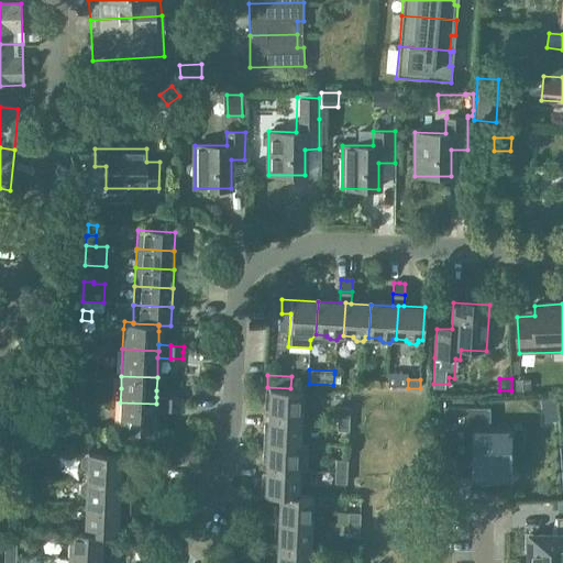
[(530,381),(517,381),(517,389),(530,389),(530,381)]
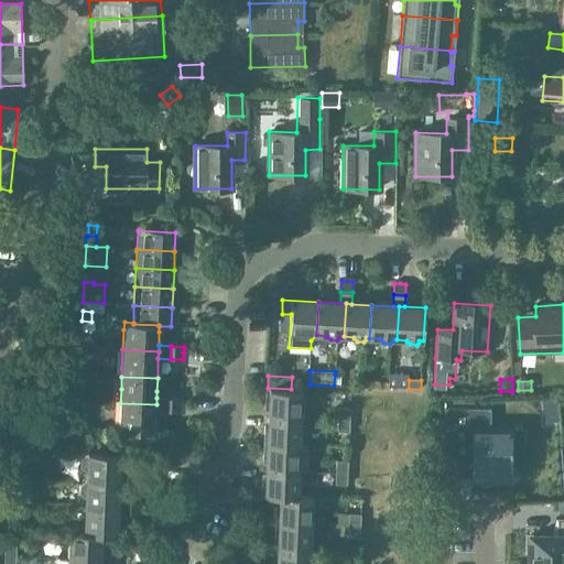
[(269,411),(269,416),(303,419),(304,391),(266,389),(264,411),(269,411)]
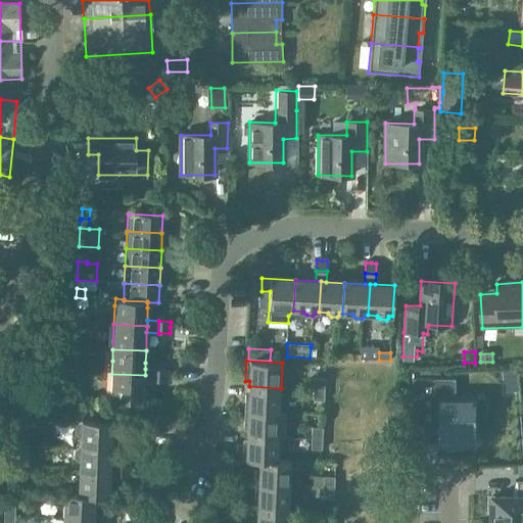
[(145,375),(145,381),(156,382),(156,370),(145,369),(145,375)]
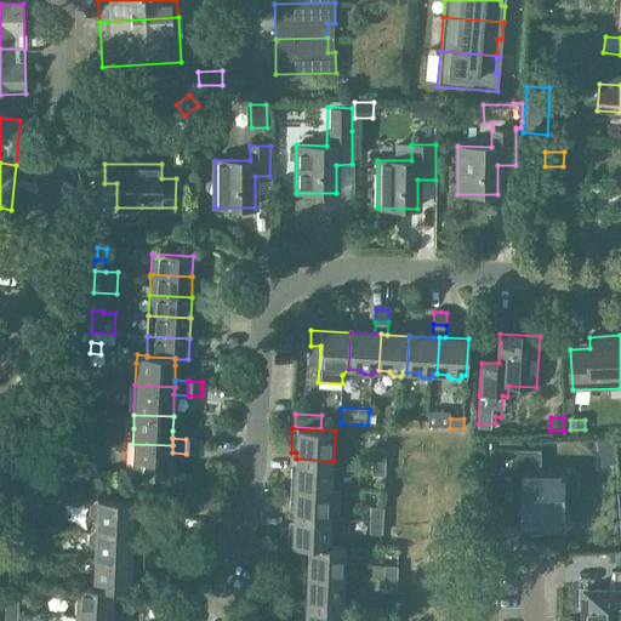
[(186,439),(186,454),(198,454),(199,439),(186,439)]
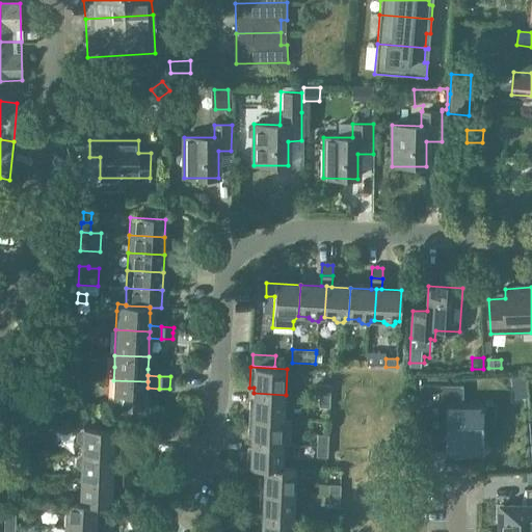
[(113,380),(112,405),(147,406),(148,388),(148,381),(113,380)]
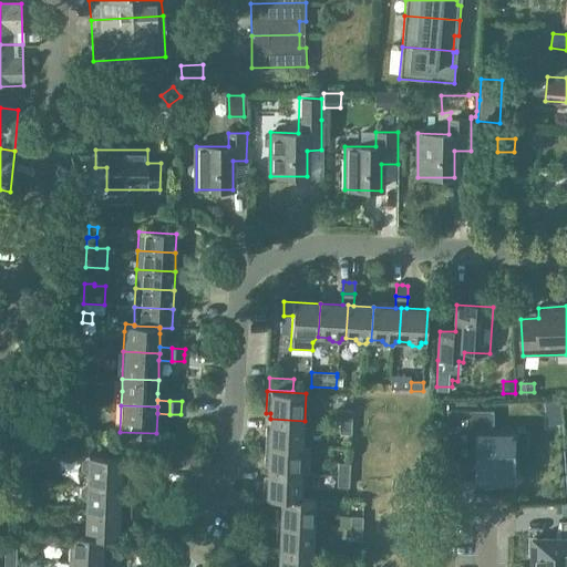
[(518,433),(493,432),(494,410),(446,411),(452,462),(476,462),(475,482),(516,482),(516,442),(518,442),(518,433)]
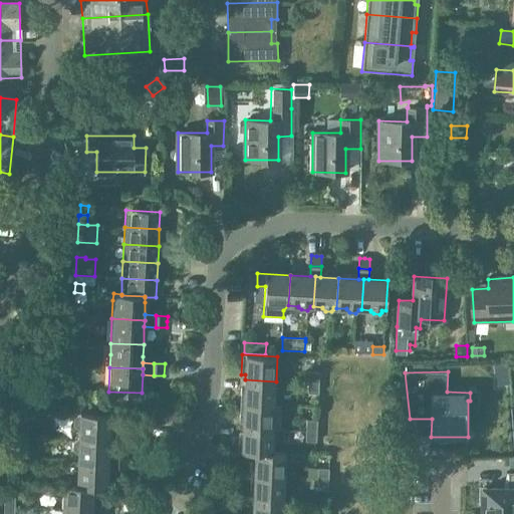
[(308,372),(308,381),(319,381),(319,372),(308,372)]
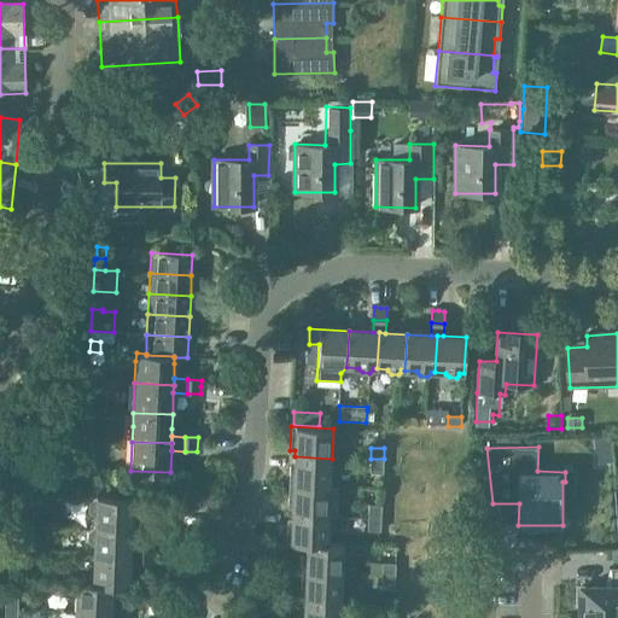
[(290,461),(289,485),(331,488),(332,459),(295,456),(293,461),(290,461)]
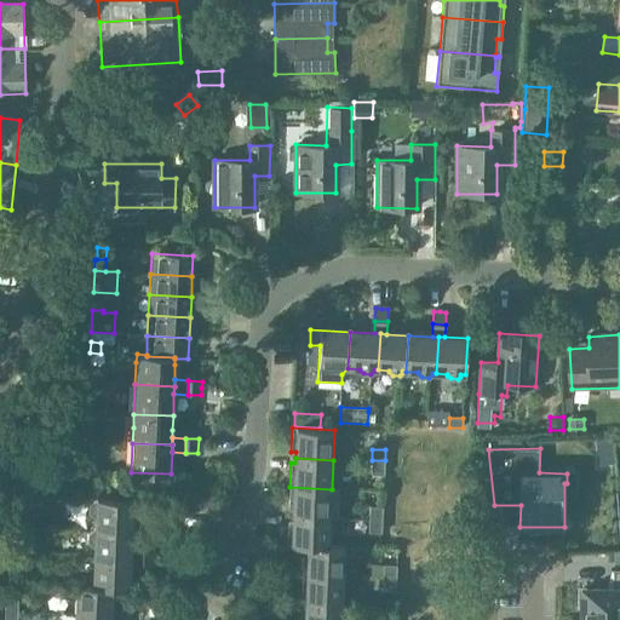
[(385,460),(372,460),(371,475),(384,476),(385,460)]
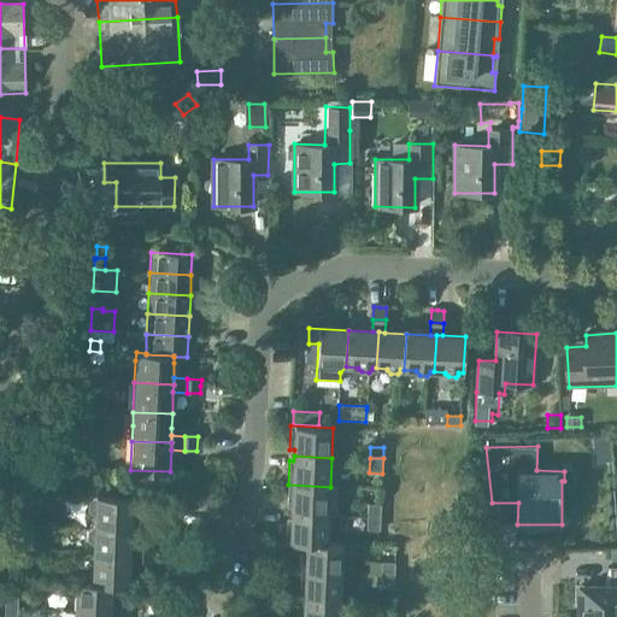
[(292,507),(292,513),(328,515),(330,487),(288,485),(287,507),(292,507)]
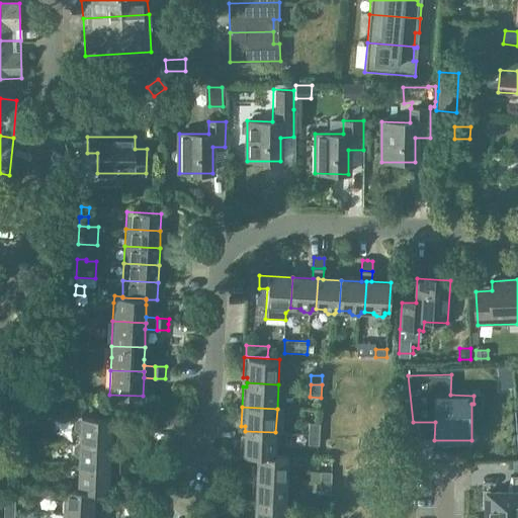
[(79,433),(79,441),(110,443),(111,410),(99,409),(99,418),(79,417),(79,418),(75,422),(74,428),(79,433)]
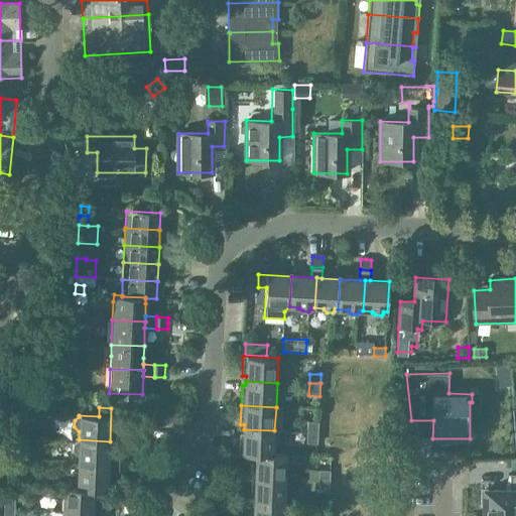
[(307,422),(307,431),(317,432),(318,422),(307,422)]
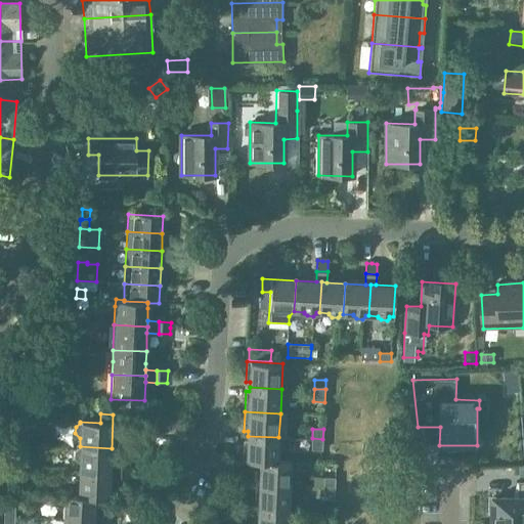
[(243,462),(260,462),(277,462),(278,437),(248,436),(247,440),(244,440),(243,462)]
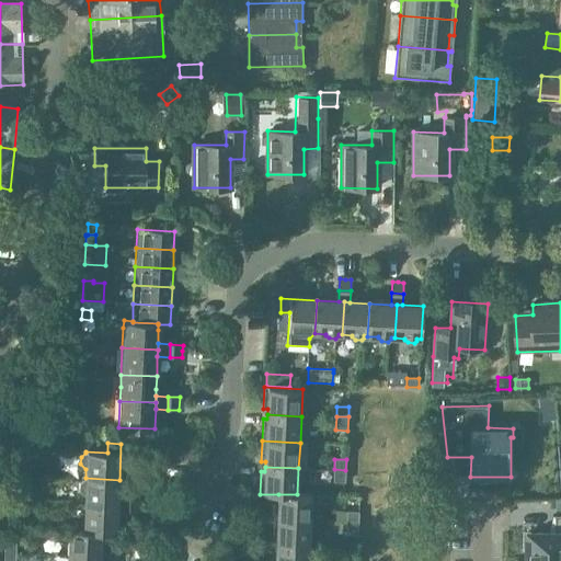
[(345,470),(334,469),(334,482),(345,483),(345,470)]
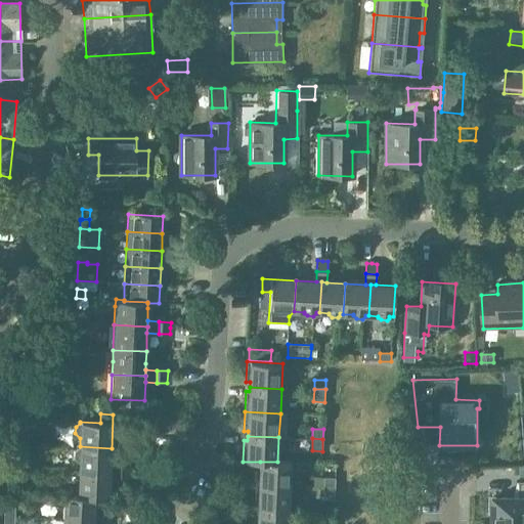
[(79,463),(79,471),(111,473),(111,467),(112,448),(80,446),(80,448),(74,451),(74,457),(79,463)]
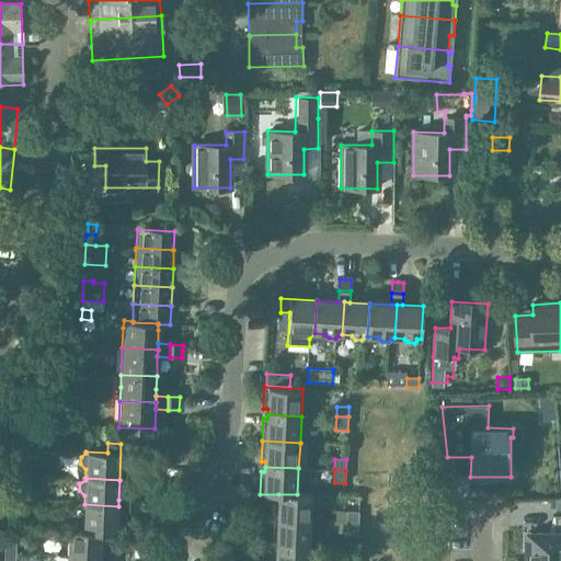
[(274,499),(274,519),(311,522),(312,495),(297,494),(278,494),(278,499),(274,499)]
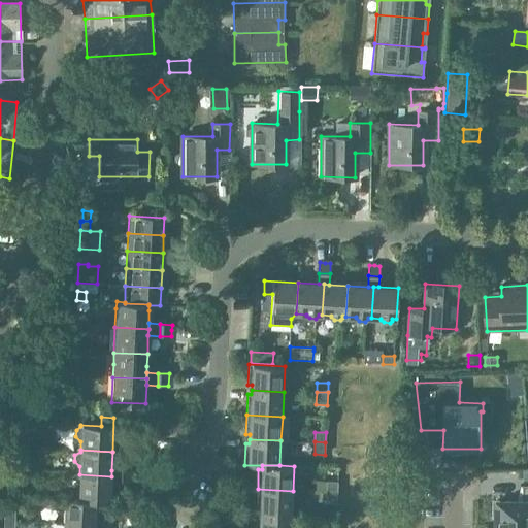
[(111,476),(110,481),(122,482),(122,470),(111,470),(111,476)]
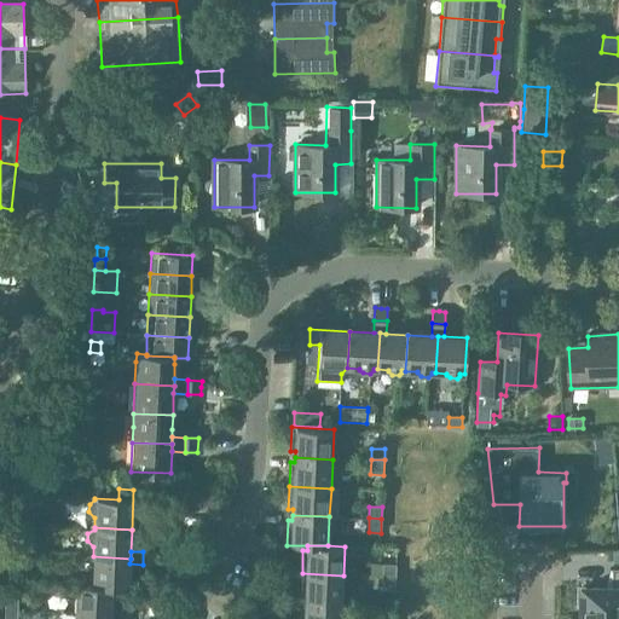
[(143,551),(143,565),(155,565),(155,560),(156,553),(143,551)]
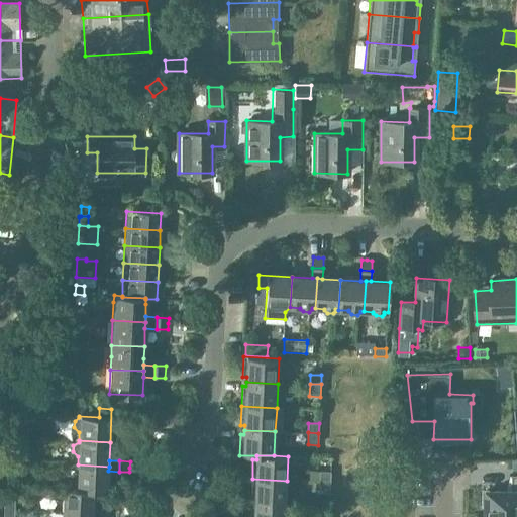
[(78,464),(77,488),(77,490),(94,491),(97,491),(108,491),(108,471),(109,467),(78,464)]
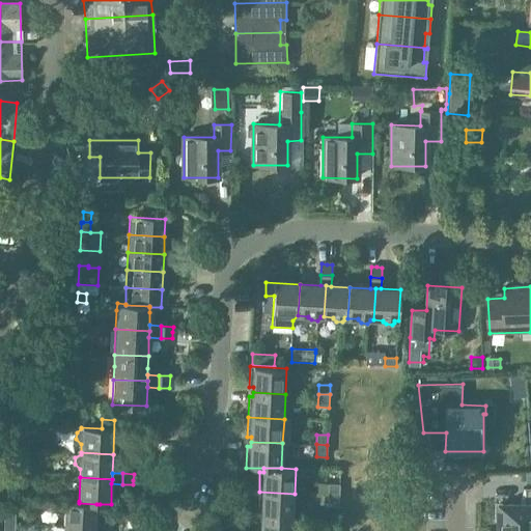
[(329,484),(329,486),(318,486),(318,496),(329,496),(329,495),(339,495),(340,485),(329,484)]
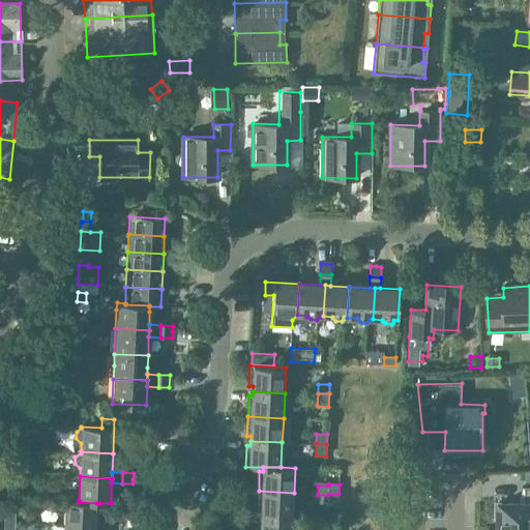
[(529,528),(529,487),(525,488),(525,489),(525,503),(497,503),(497,506),(497,519),(500,519),(500,528),(529,528)]
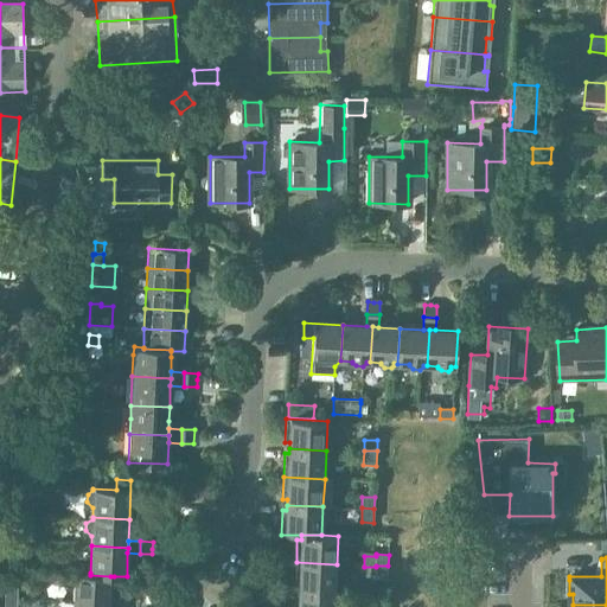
[(299,586),(299,590),(336,593),(337,564),(296,562),(295,586),(299,586)]
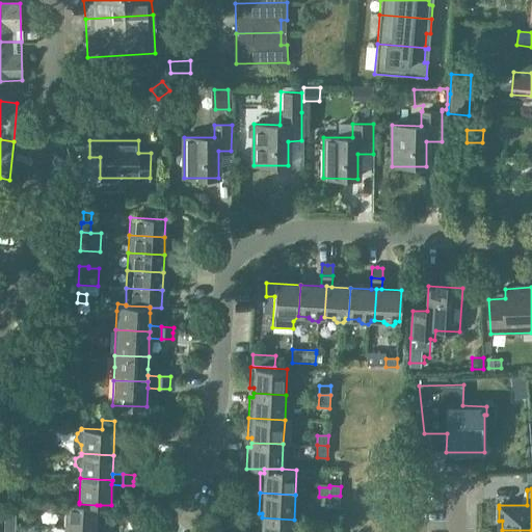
[(329,496),(329,497),(328,507),(339,508),(340,496),(329,496)]
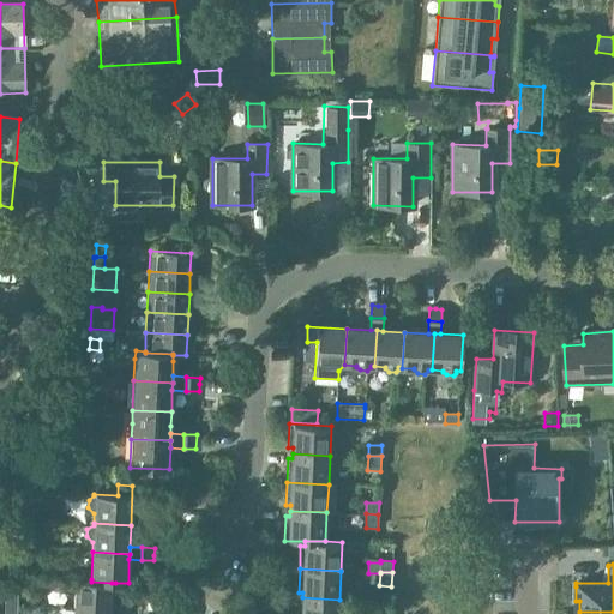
[(74,581),(73,609),(110,611),(110,605),(114,605),(115,583),(112,583),(91,582),(91,579),(74,581)]
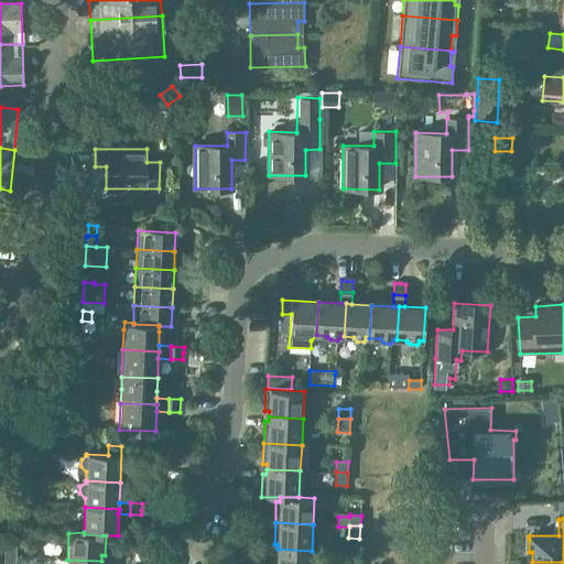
[(6,545),(4,556),(15,557),(17,545),(6,545)]
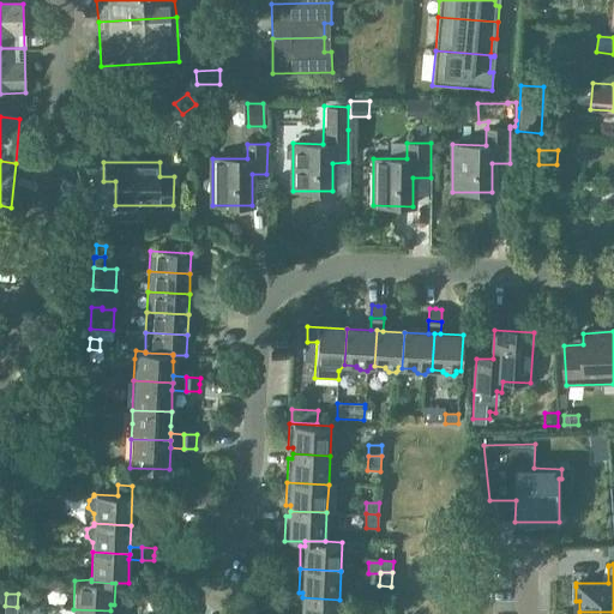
[(338,613),(339,600),(302,597),(302,603),(298,603),(296,613),(338,613)]
